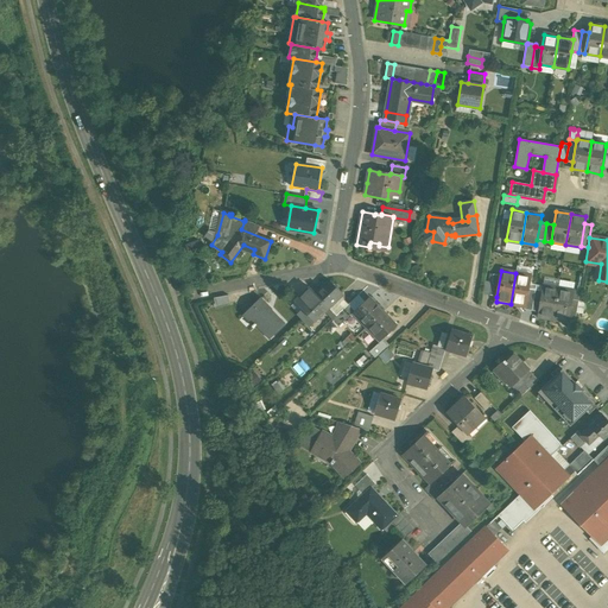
[(531,276),(515,273),(511,304),(525,306),(526,306),(529,289),(531,276)]
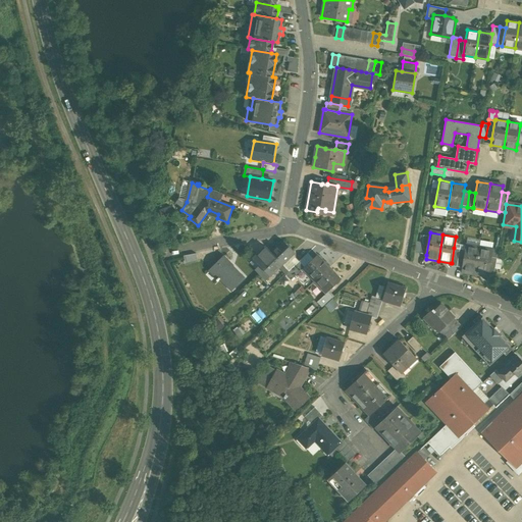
[(429,237),(423,236),(422,243),(420,254),(426,255),(429,237)]
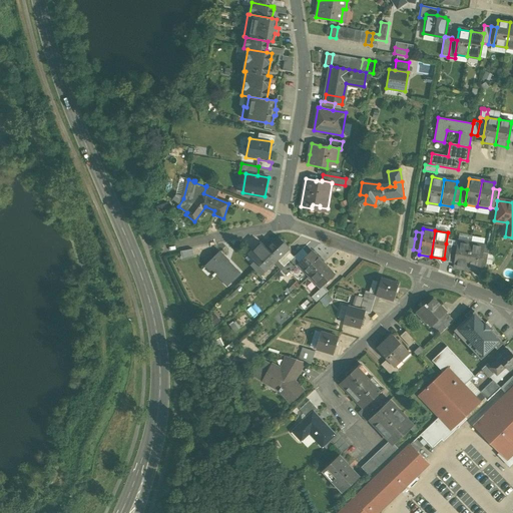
[(278,236),(266,247),(277,260),(287,249),(289,248),(278,236)]
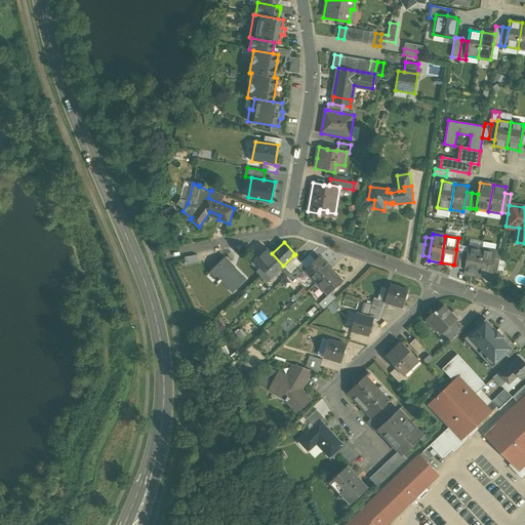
[(482,249),(469,247),(469,251),(466,270),(465,273),(477,276),(482,249)]
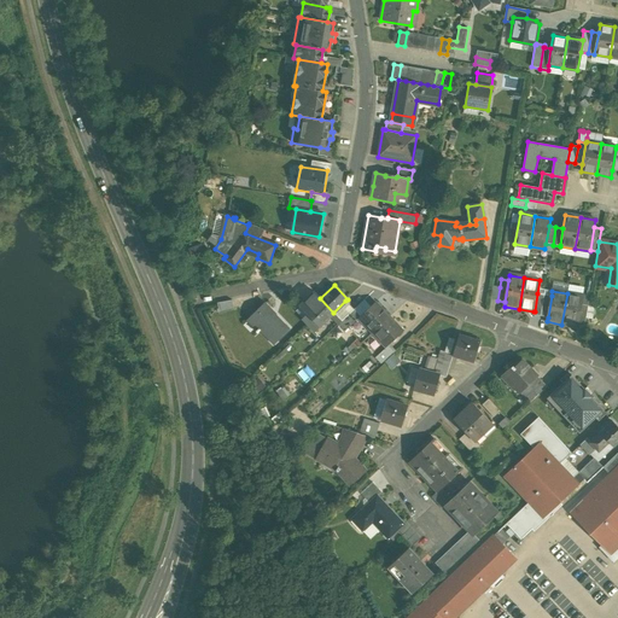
[(320,298),(315,293),(299,308),(319,327),(333,313),(320,298)]
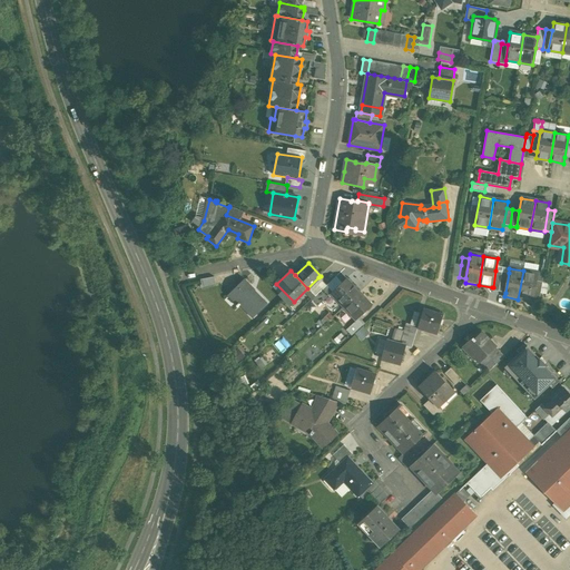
[(502,272),(495,271),(493,287),(492,287),(491,291),(499,292),(502,272)]
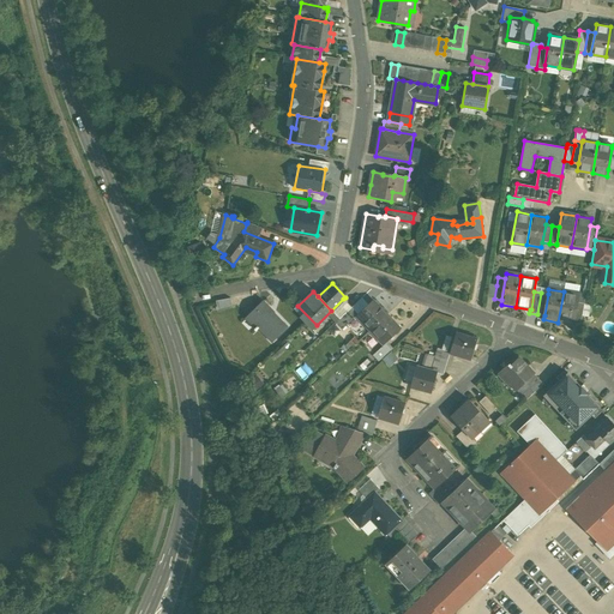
[(579,294),(564,292),(558,323),(573,325),(573,324),(577,302),(579,294)]
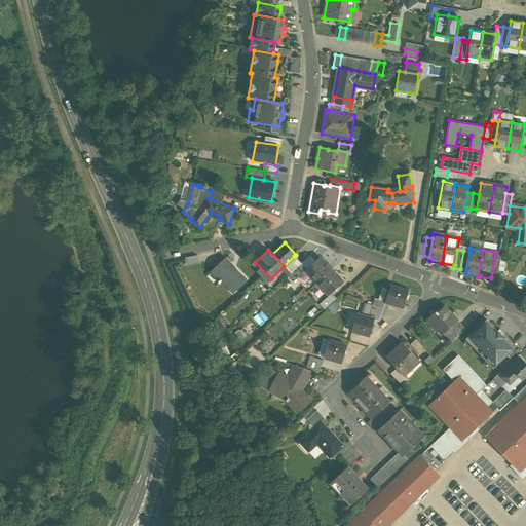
[(470,252),(463,251),(460,269),(466,270),(470,252)]
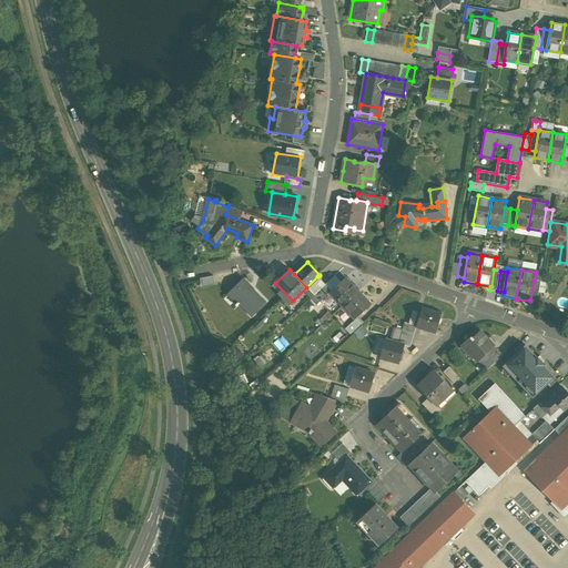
[(213,276),(200,279),(201,287),(214,284),(213,276)]
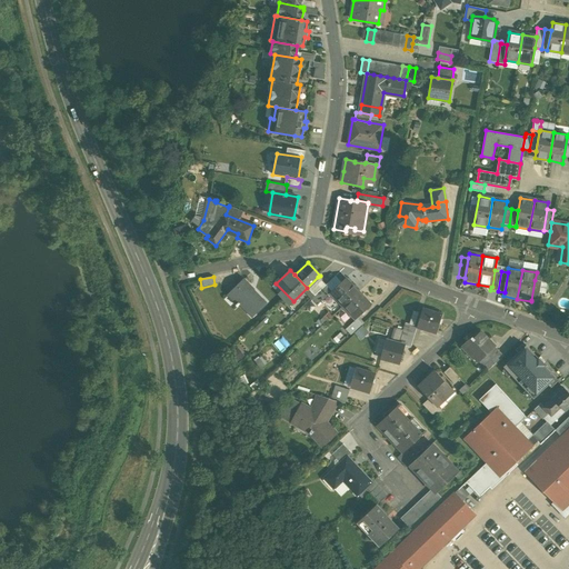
[(318,277),(307,288),(310,291),(315,296),(317,293),(326,286),(318,277)]
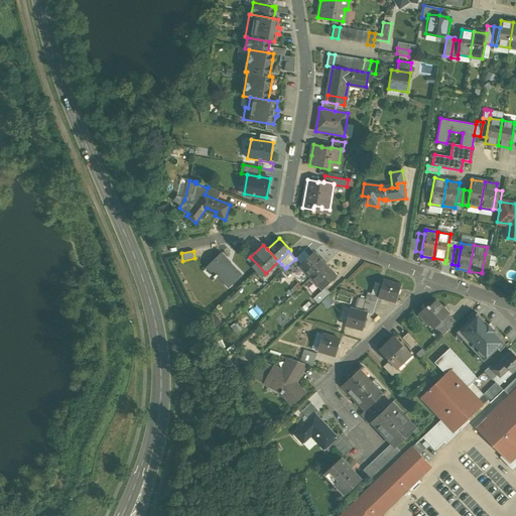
[(222,252),(208,266),(216,275),(214,276),(215,278),(218,275),(229,286),(241,275),(227,260),(228,259),(222,252)]
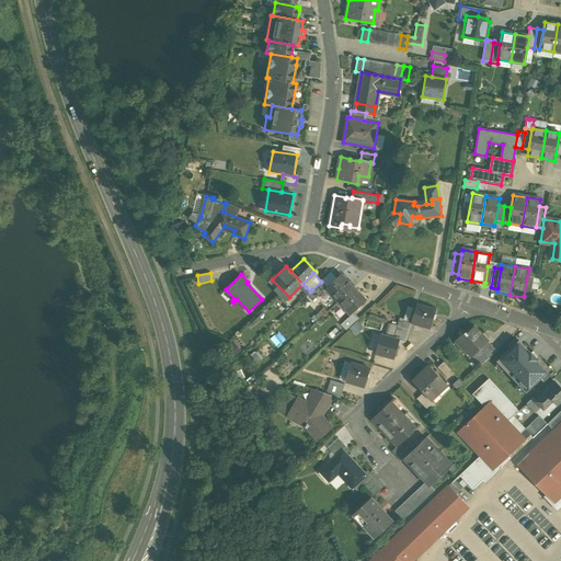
[(327,287),(325,288),(330,293),(330,292),(339,300),(353,287),(341,274),(327,287)]
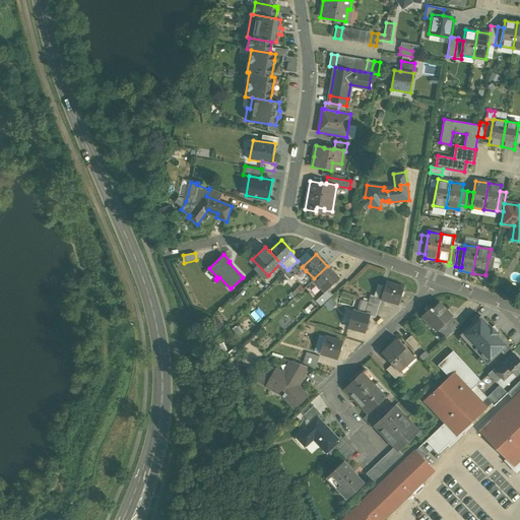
[(495,257),(489,256),(485,274),(492,275),(495,257)]
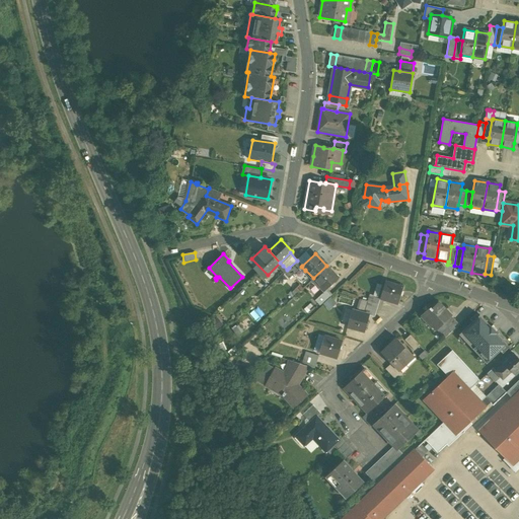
[(297,261),(289,268),(294,274),(301,267),(302,266),(297,261)]
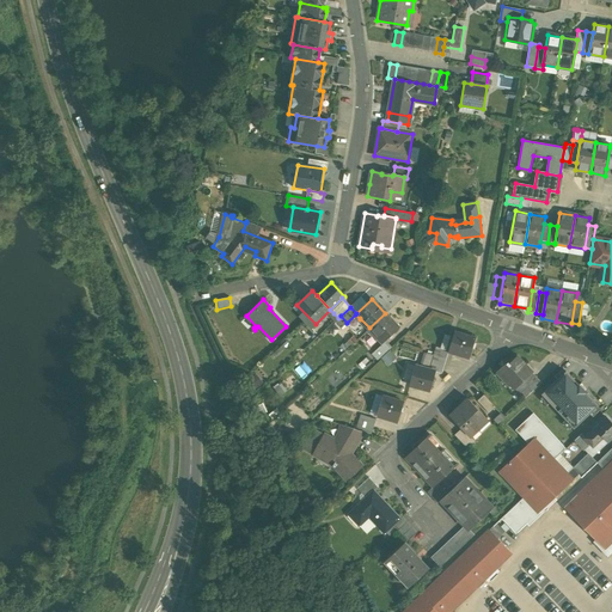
[(385,313),(369,328),(379,338),(378,338),(381,343),(383,343),(385,341),(399,328),(385,313)]
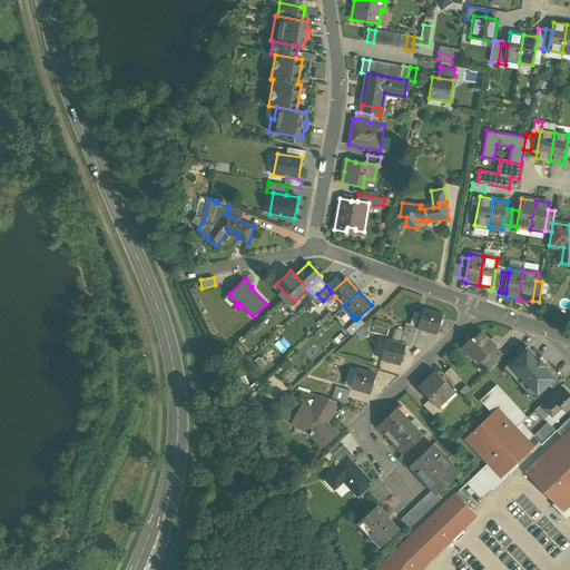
[(312,300),(311,300),(317,306),(323,301),(317,294),(315,296),(312,300)]
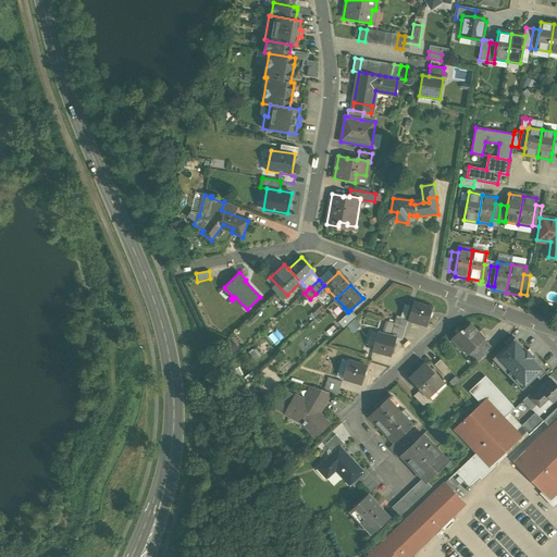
[(432,308),(413,302),(408,320),(408,321),(428,326),(432,308)]
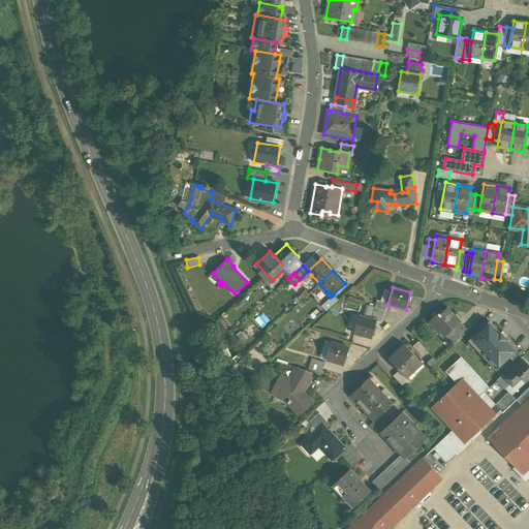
[(330,297),(329,300),(321,306),(325,311),(338,300),(333,294),(331,297),(330,297)]
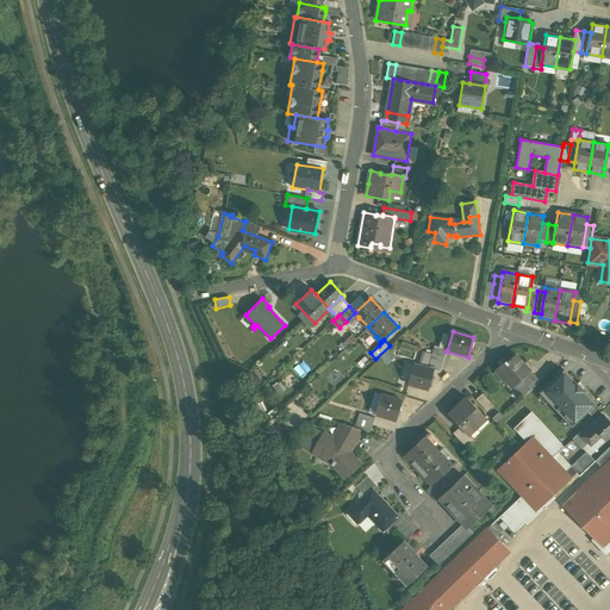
[(447,350),(434,347),(431,354),(444,359),(447,352),(447,350)]
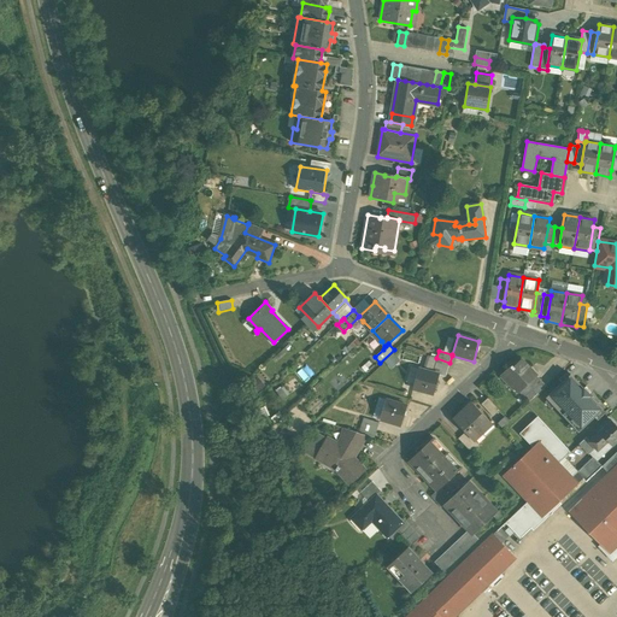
[(436,358),(429,357),(424,370),(439,375),(439,376),(445,377),(450,363),(436,358)]
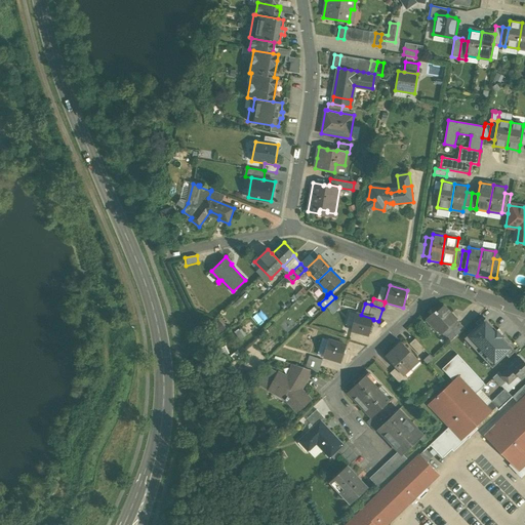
[(455,319),(443,307),(437,313),(435,311),(427,319),(441,333),(455,319)]
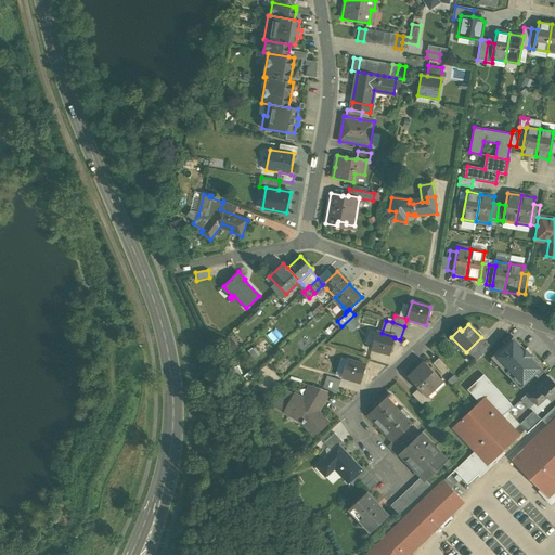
[(382,333),(376,331),(371,349),(389,356),(395,338),(395,337),(382,333)]
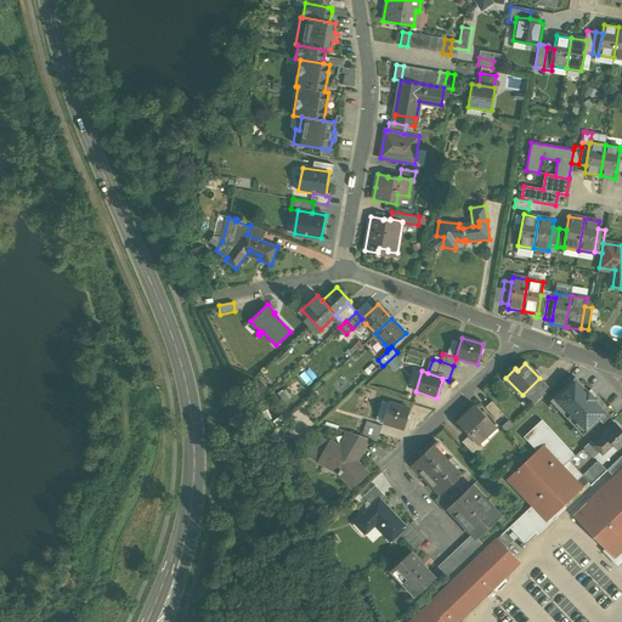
[(539,378),(522,395),(532,406),(550,389),(539,378)]
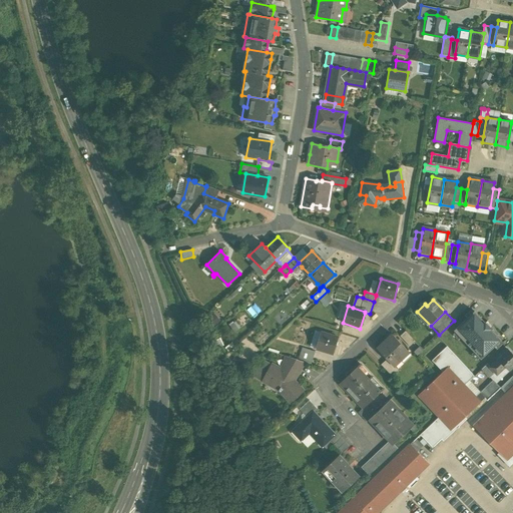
[(454,331),(482,360),(502,340),(474,312),(454,331)]
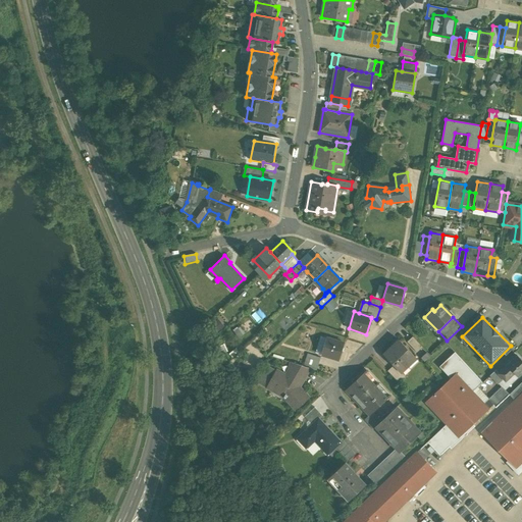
[(422,348),(413,336),(407,343),(417,353),(422,348)]
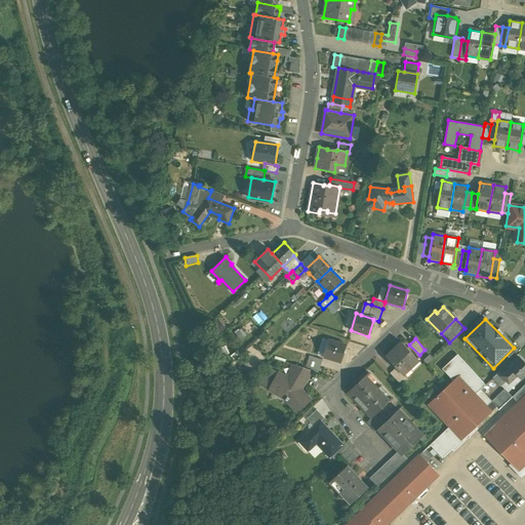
[(347,346),(328,339),(323,357),(341,362),(347,346)]
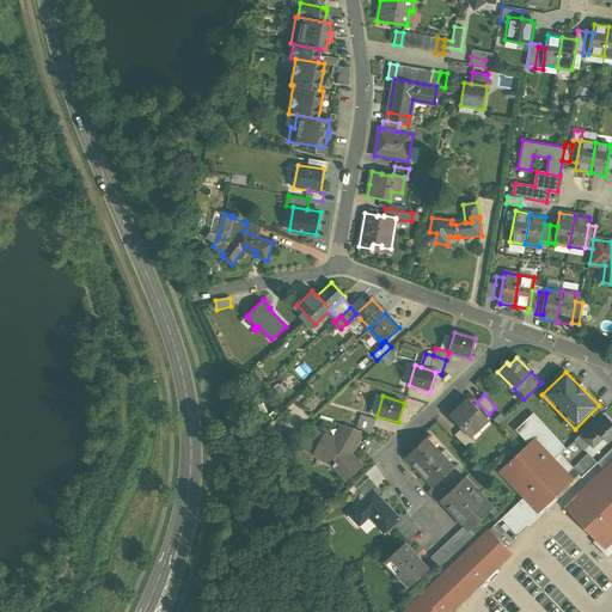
[(488,421),(467,399),(451,416),(450,415),(450,416),(461,429),(469,438),(470,436),(488,421)]
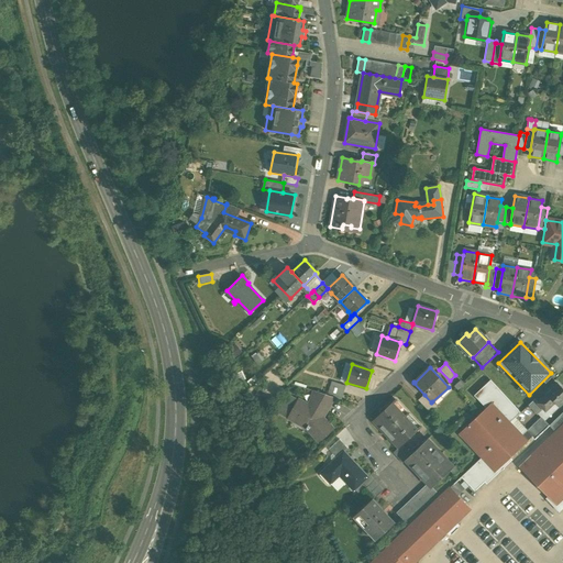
[(520,412),(490,381),(474,396),(486,409),(490,404),(509,423),(514,419),(520,412)]
